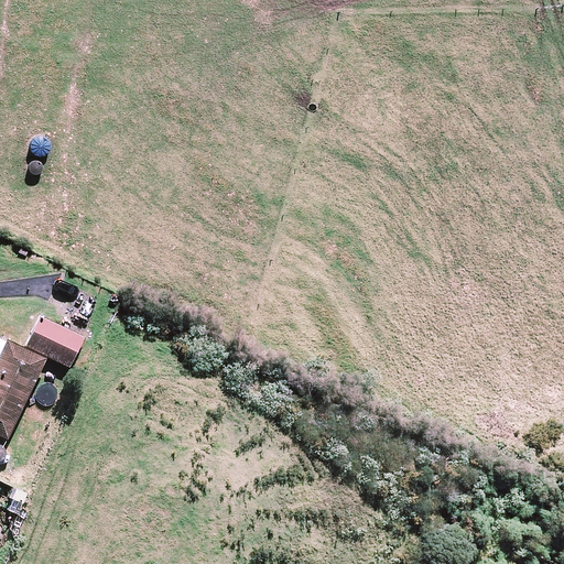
[(43,137),(39,136),(34,137),(30,140),(28,144),(28,149),(30,153),(34,155),(39,156),(43,155),(46,152),(49,148),(49,143),(46,139),(43,137)]
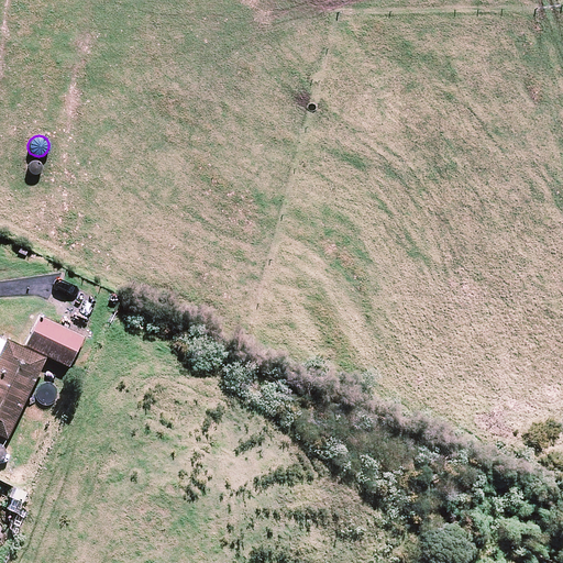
[(37,161),(34,159),(31,161),(28,163),(26,166),(26,169),(29,172),(31,174),(34,175),(37,174),(40,172),(41,168),(41,165),(40,163),(37,161)]
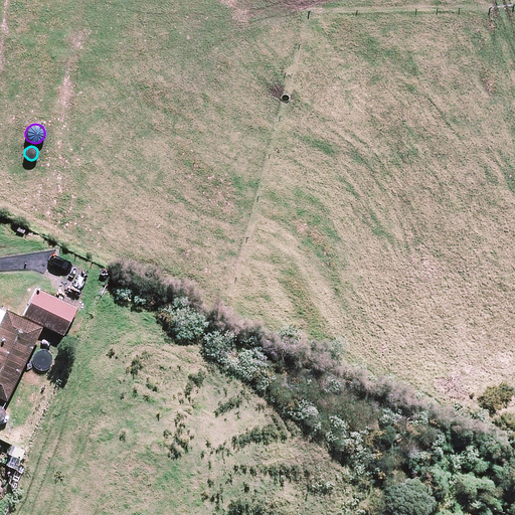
[(81,304),(87,294),(66,285),(61,295),(81,304)]
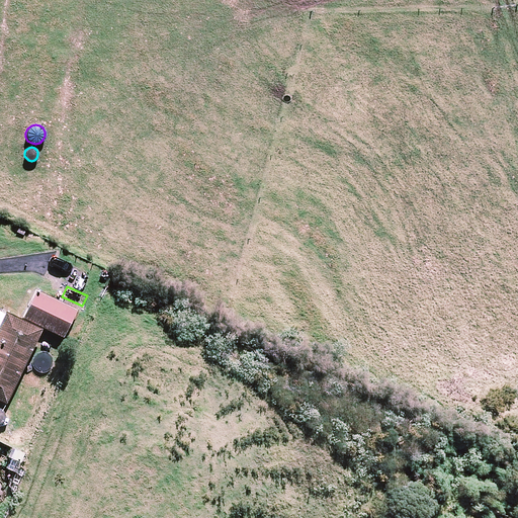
[(34,289),(21,318),(64,337),(77,310),(34,289)]
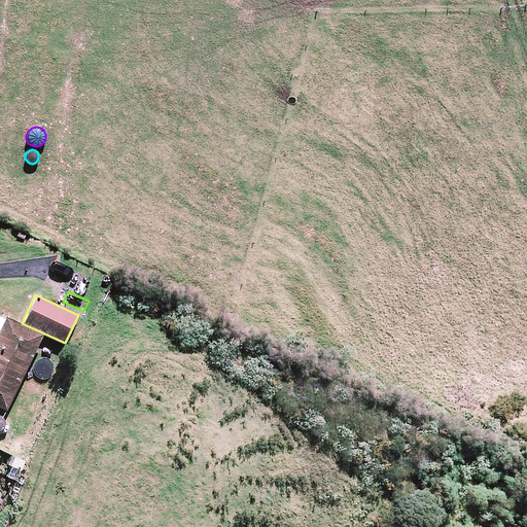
[(41,335),(22,325),(5,317),(0,326),(0,406),(5,410),(41,335)]
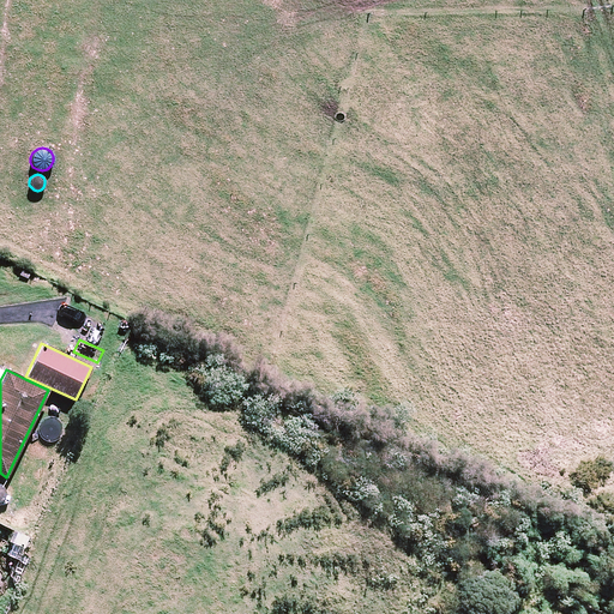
All buildings are outlined.
